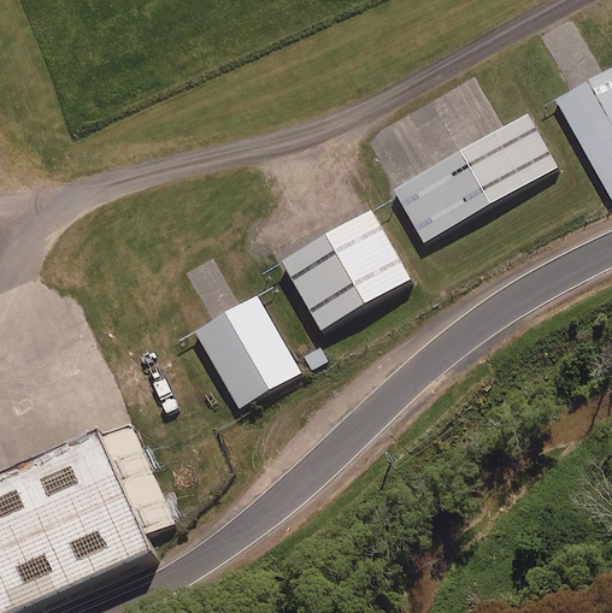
[(569,89),(553,98),(610,199),(611,198),(611,64),(600,71),(569,89)]
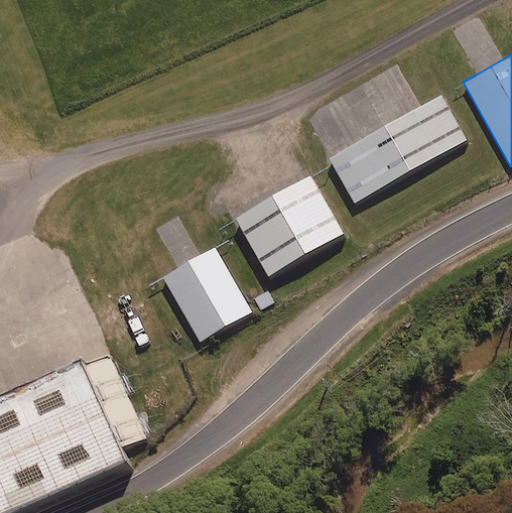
[(327,157),(353,203),(466,138),(440,93),(418,106),(327,157)]
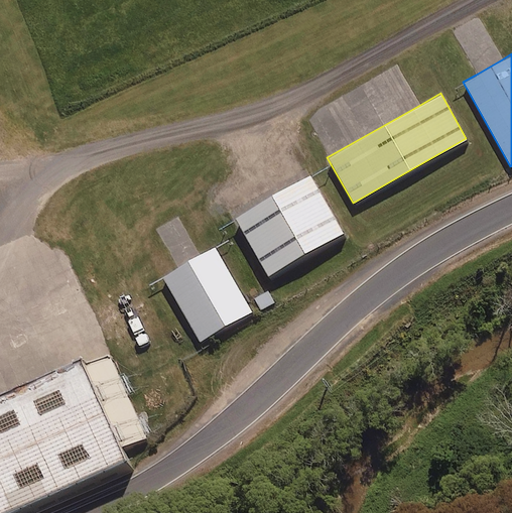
[(345,233),(311,174),(235,218),(251,246),(268,276),(345,233)]
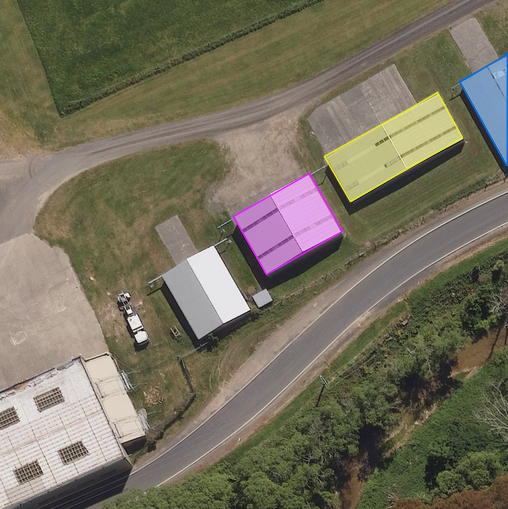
[(239,291),(213,243),(197,252),(175,265),(160,274),(197,339),(250,309),(239,291)]
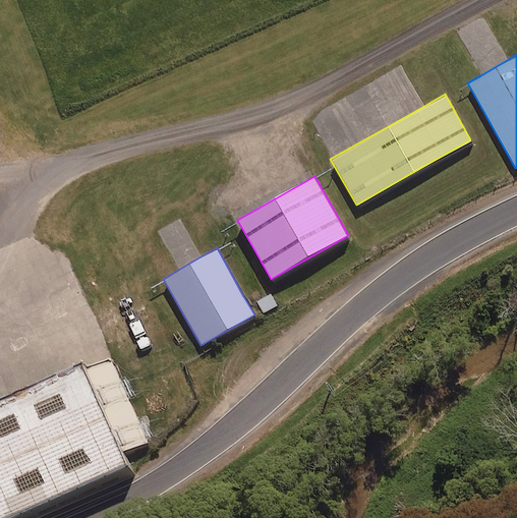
[(261,311),(275,303),(269,291),(254,299),(261,311)]
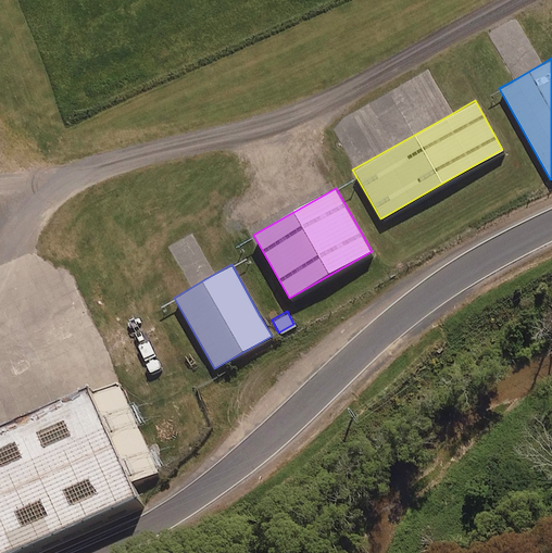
[(0,552),(20,552),(140,500),(138,498),(132,481),(157,470),(117,381),(93,391),(91,387),(0,427),(0,552)]
